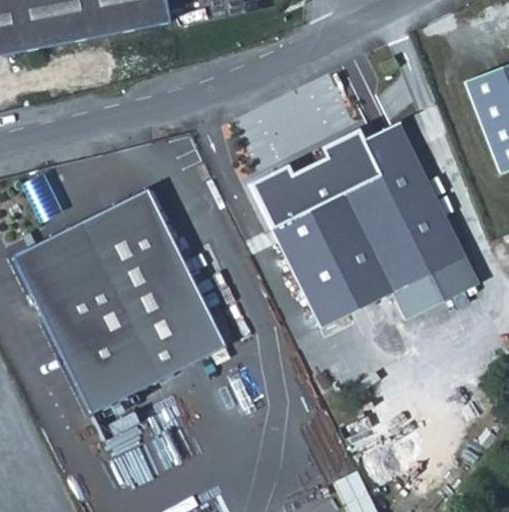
[(0,0),(0,56),(23,52),(101,36),(167,23),(162,0),(0,0)]
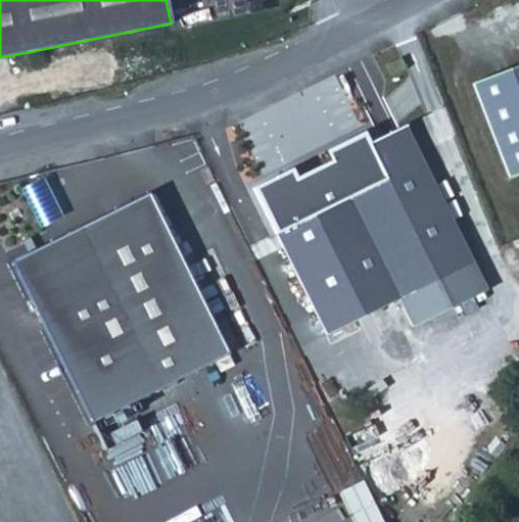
[(403,57),(389,63),(394,73),(407,67),(403,57)]
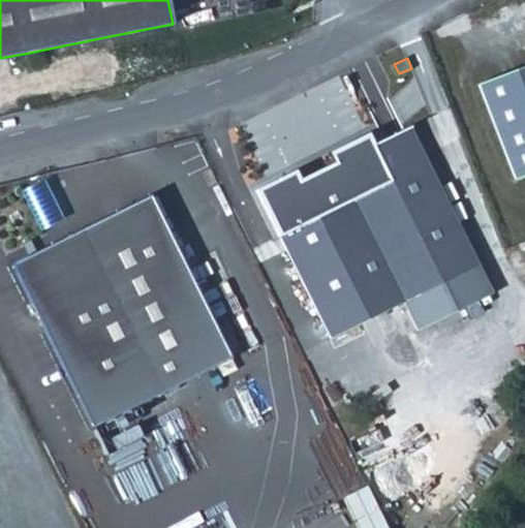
[(524,65),(518,68),(483,82),(520,178),(524,176),(524,65)]
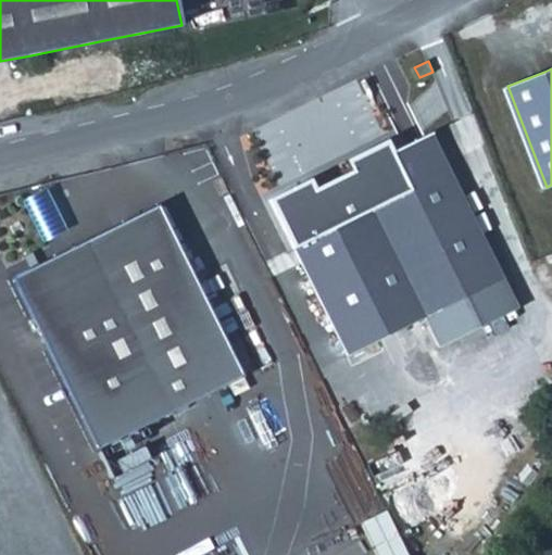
[(355,169),(277,207),(350,354),(427,315),(442,344),(519,305),(505,276),(433,130),(355,169)]
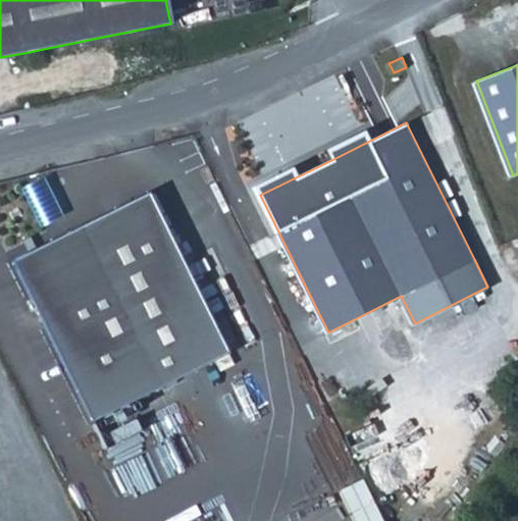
[(75,211),(7,245),(88,407),(224,342),(143,178),(75,211)]
